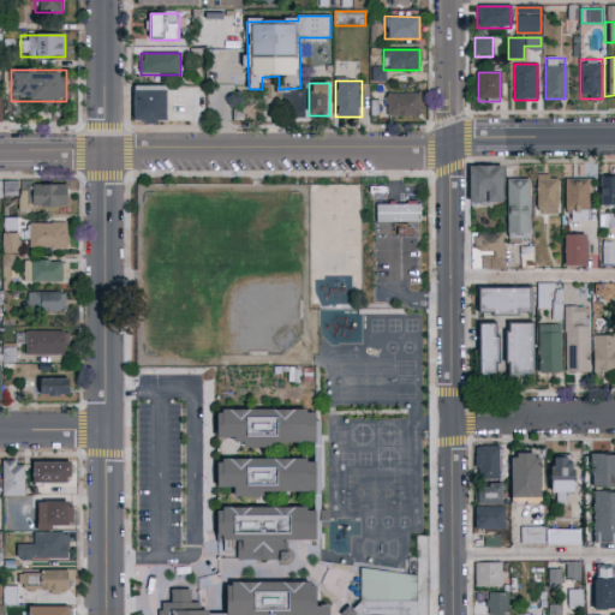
[(135,123),(135,87),(167,87),(167,123),(135,123)]
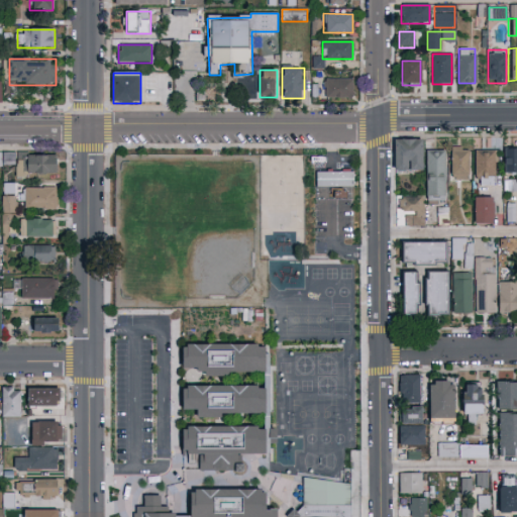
[(325,98),(325,79),(353,79),(353,98),(325,98)]
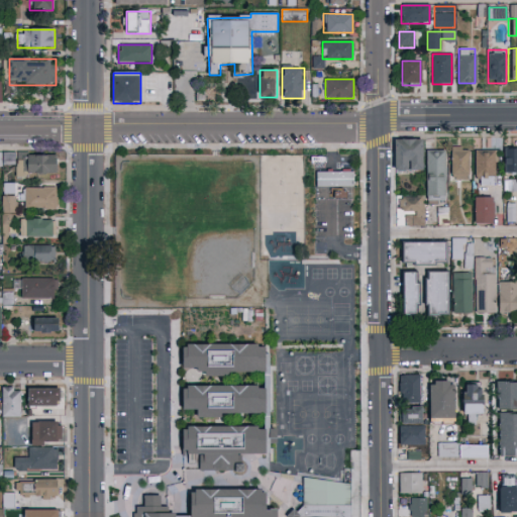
[(423,171),(395,171),(395,139),(423,139),(423,171)]
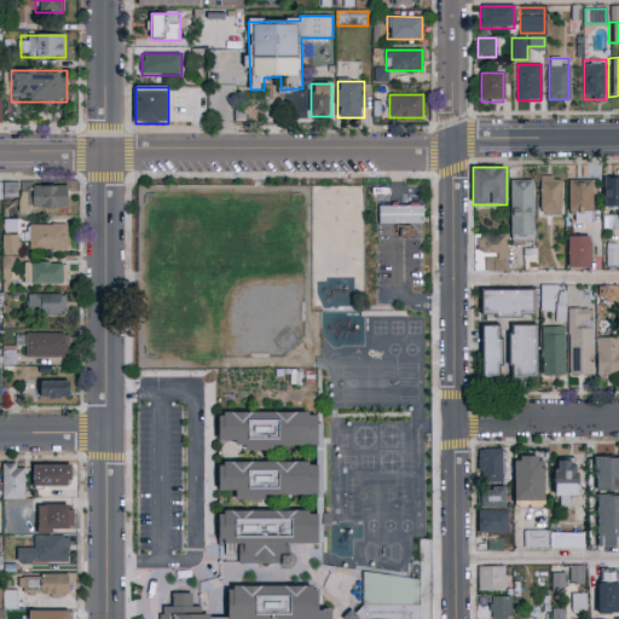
[(541,215),(541,175),(561,175),(561,215),(541,215)]
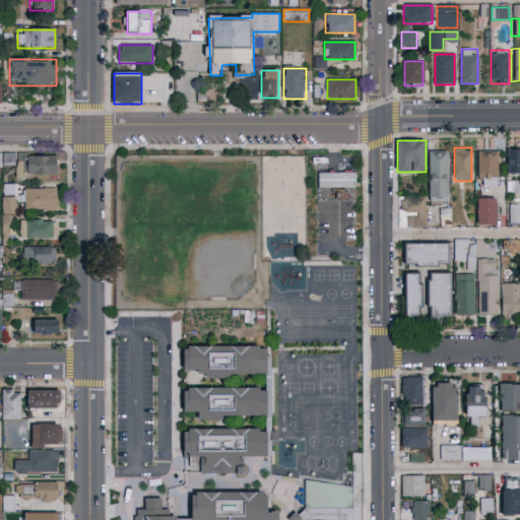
[(519,174),(508,174),(508,149),(519,149),(519,174)]
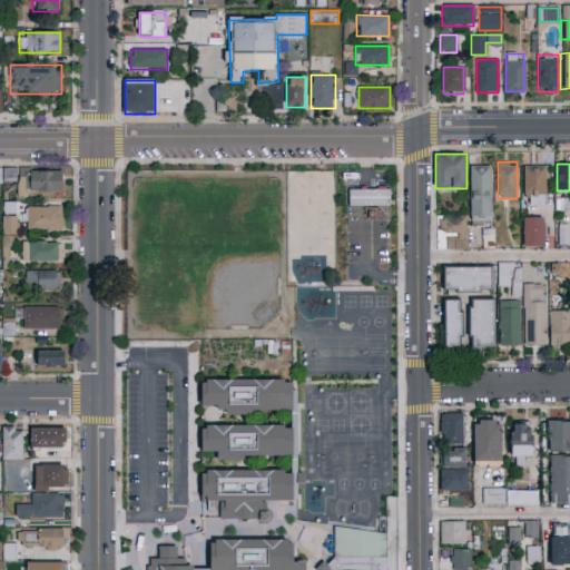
[(491,166),(491,220),(470,220),(470,166),(491,166)]
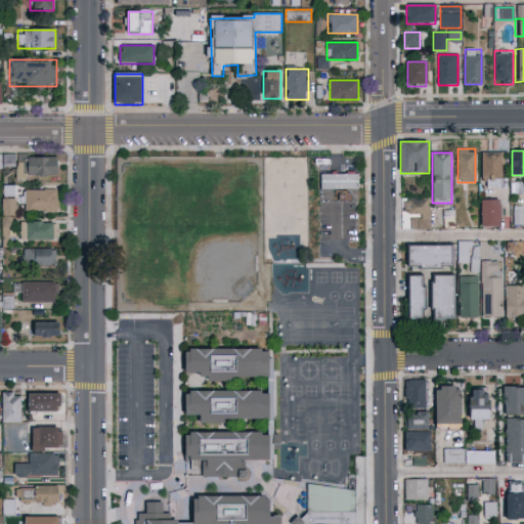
[(503,153),(503,187),(481,187),(481,153),(503,153)]
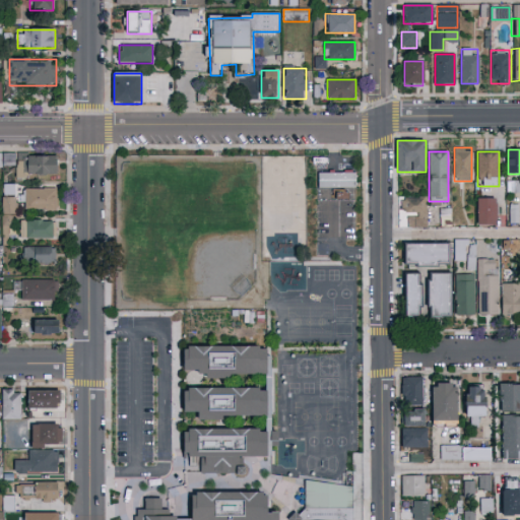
[(0,154),(15,154),(15,167),(0,167),(0,154)]
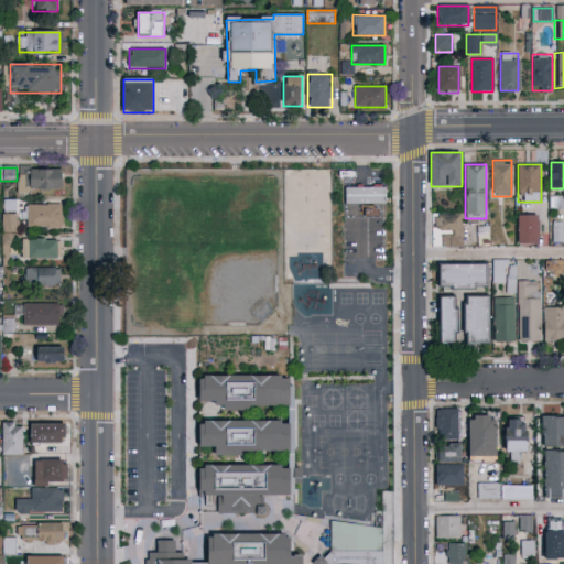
[(63,192),(19,192),(19,169),(63,169),(63,192)]
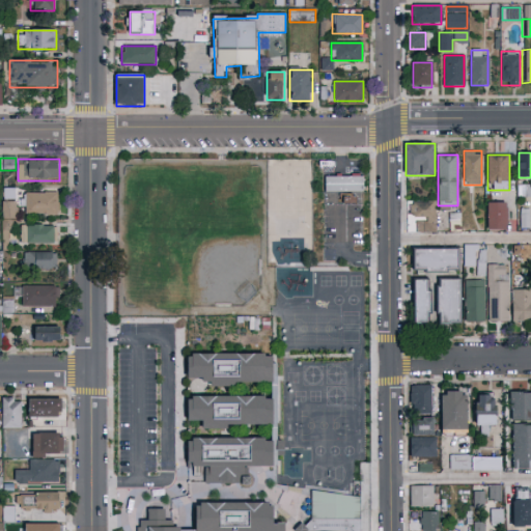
[(325,193),(325,176),(364,176),(364,193),(325,193)]
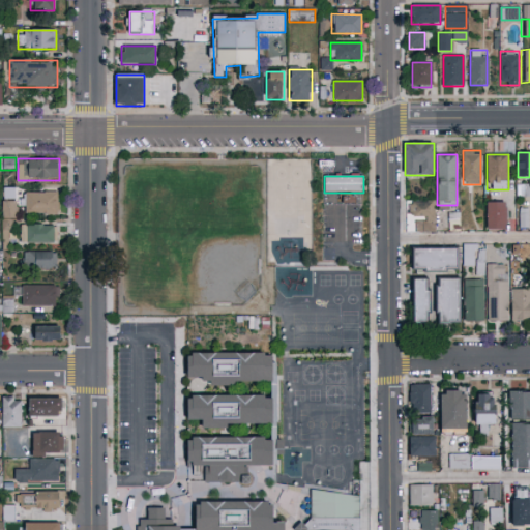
[(16,188),(16,199),(4,199),(4,188),(16,188)]
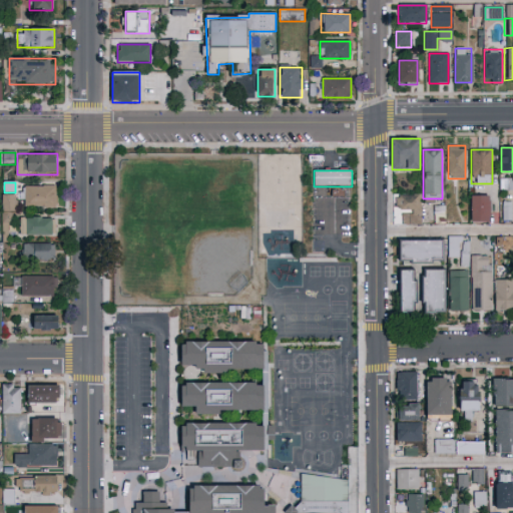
[(57,186),(57,207),(23,207),(23,186),(57,186)]
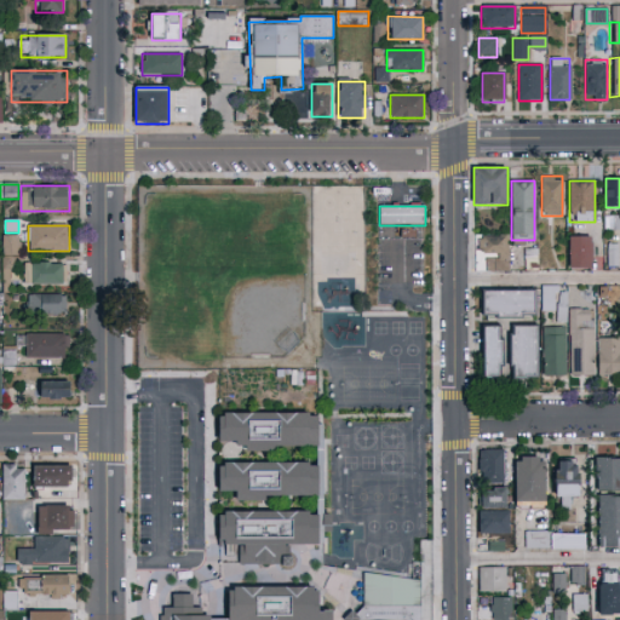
[(19,256),(4,256),(4,236),(19,236),(19,256)]
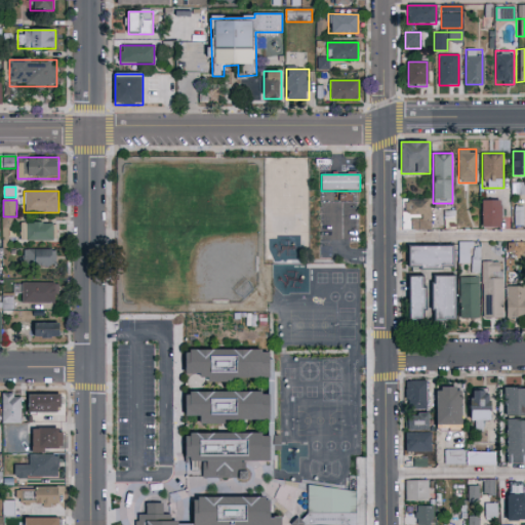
[(408,200),(431,200),(431,231),(408,231),(408,200)]
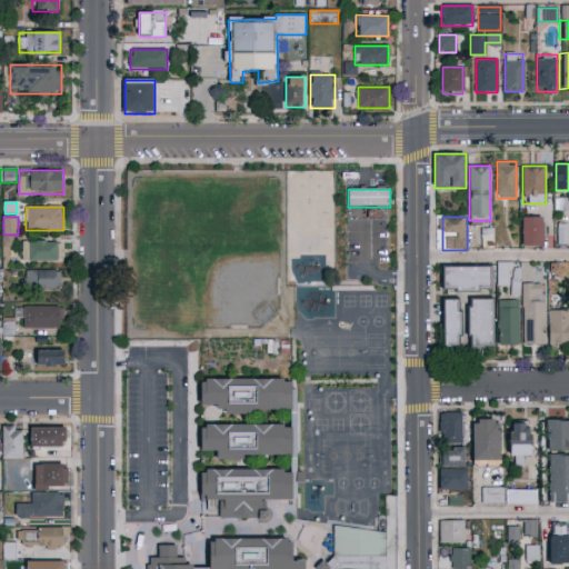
[(543,217),(543,247),(521,247),(521,217),(543,217)]
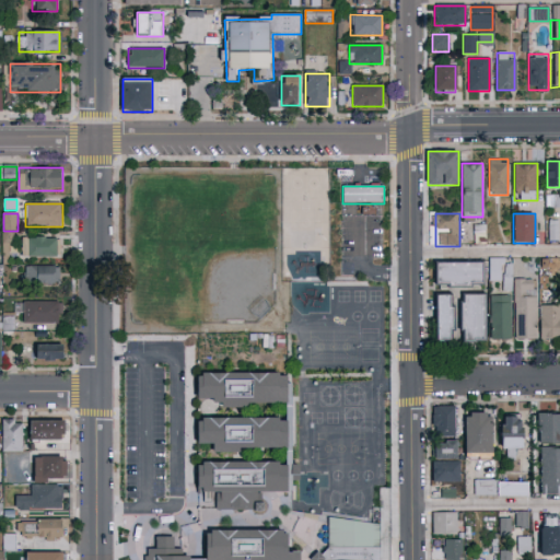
[(545,240),(556,240),(556,219),(546,219),(545,240)]
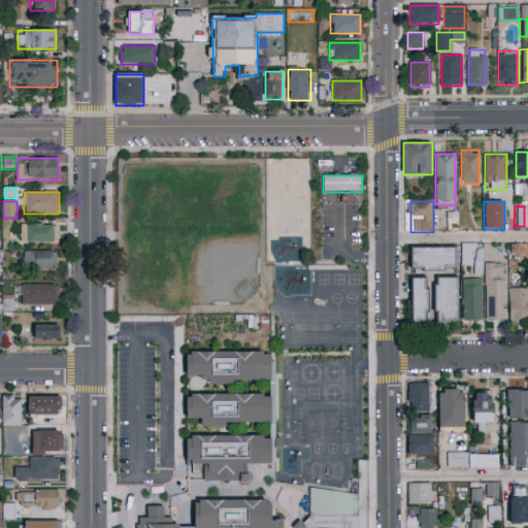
[(0,237),(8,238),(8,217),(0,217),(0,237)]
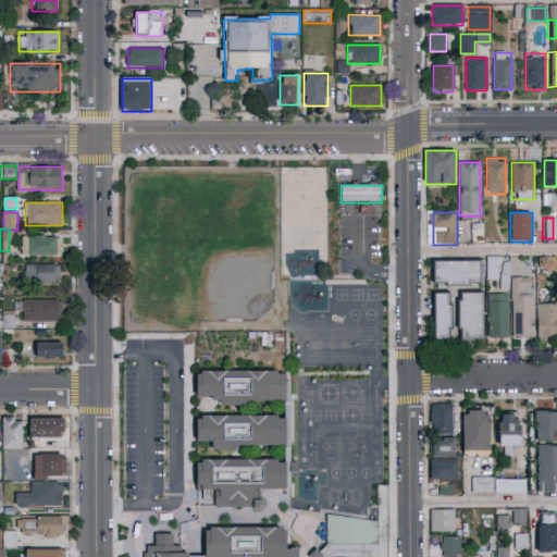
[(61,255),(22,255),(22,236),(61,236),(61,255)]
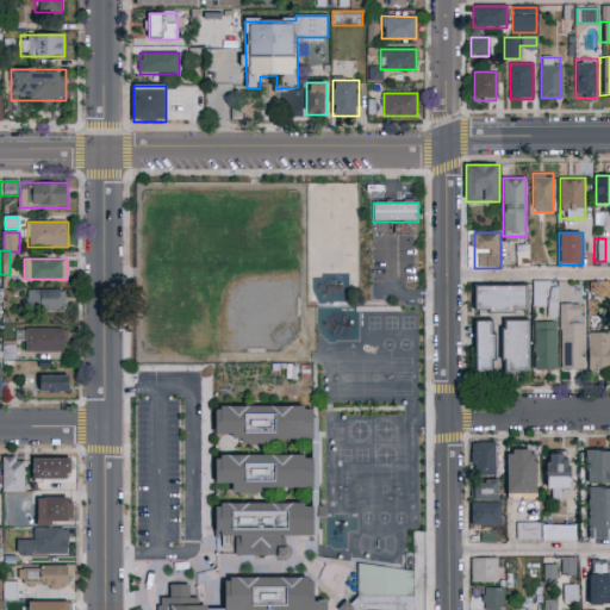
[(555,285),(546,285),(546,280),(529,280),(528,304),(555,304),(555,285)]
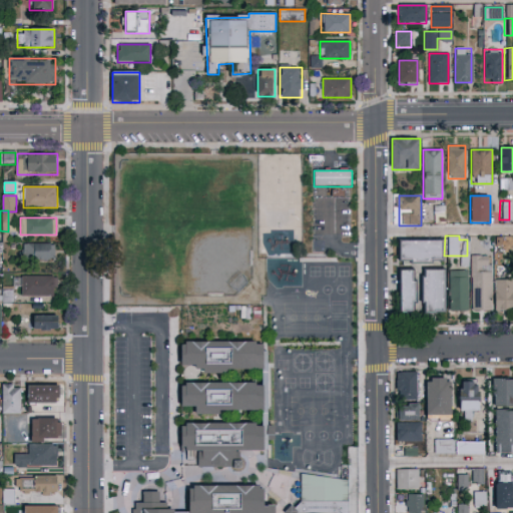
[(443,263),(398,263),(398,240),(443,240),(443,263)]
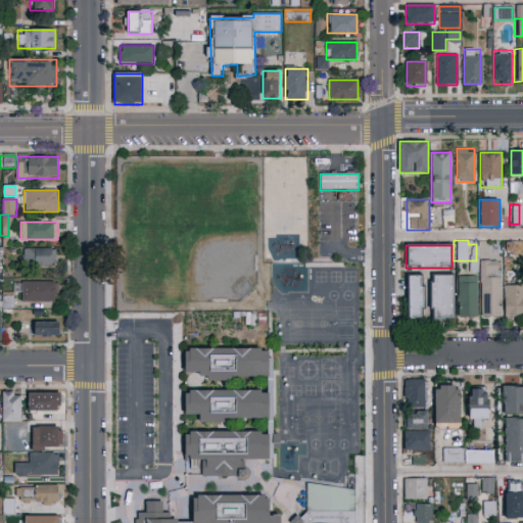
[(25,248),(55,248),(55,265),(25,265),(25,248)]
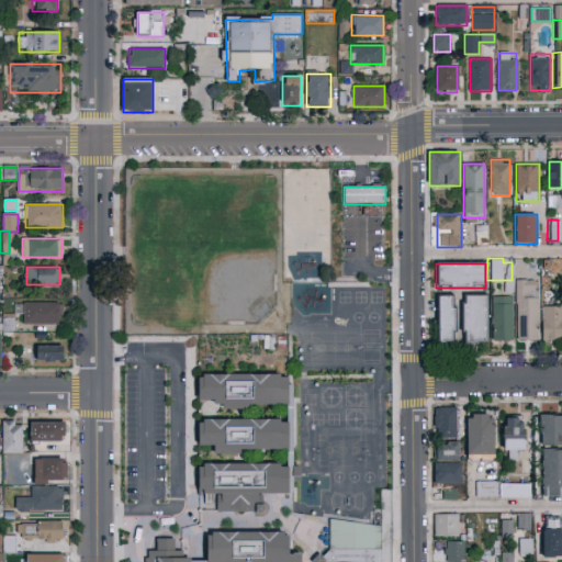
[(540,280),(540,340),(516,340),(516,280),(540,280)]
